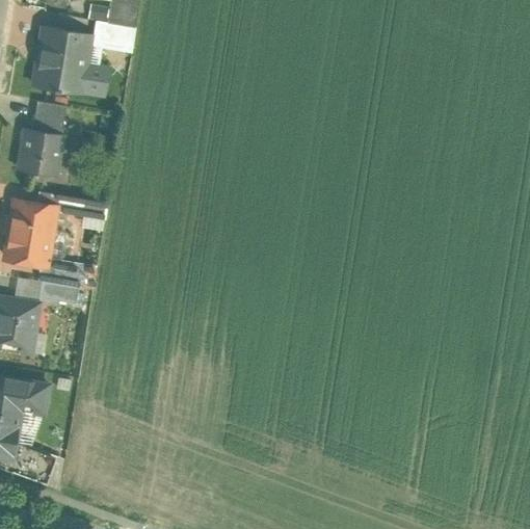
[(41,26),(30,86),(83,96),(94,35),(41,26)]
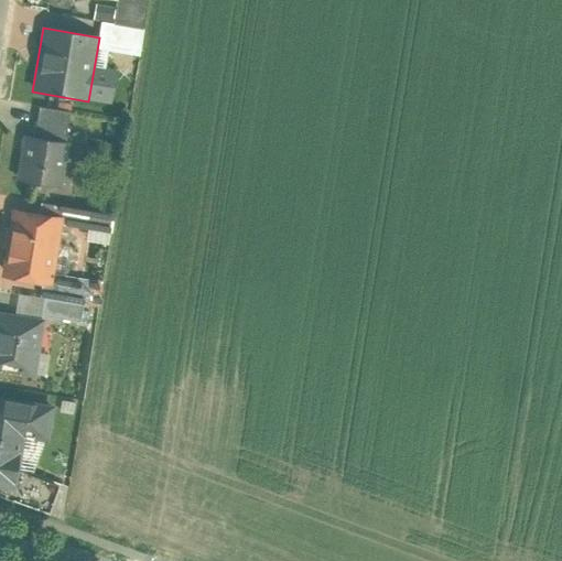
[(25,136),(17,181),(62,189),(69,143),(25,136)]
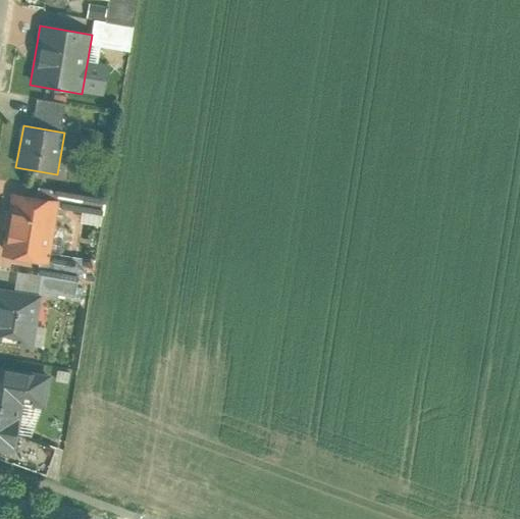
[(12,194),(1,262),(48,269),(59,202),(12,194)]
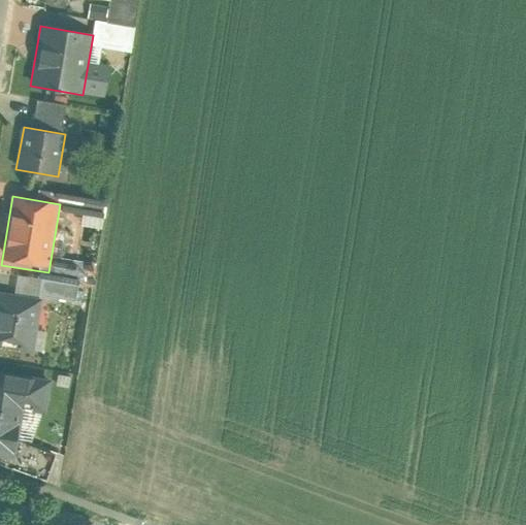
[(0,292),(0,349),(34,355),(42,299),(0,292)]
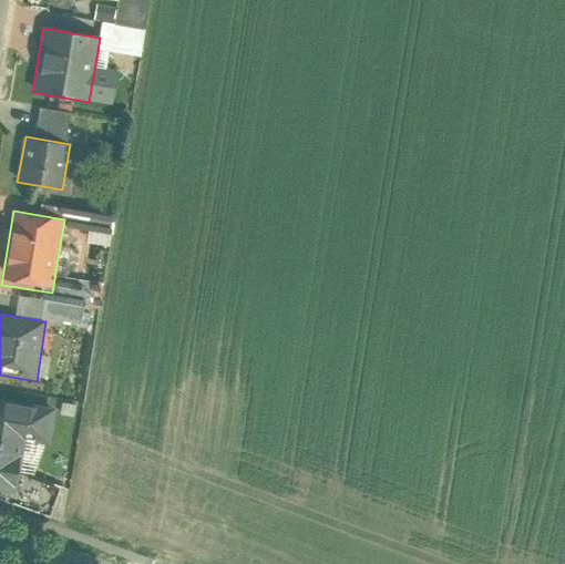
[(49,448),(55,409),(0,399),(0,493),(14,495),(23,443),(49,448)]
